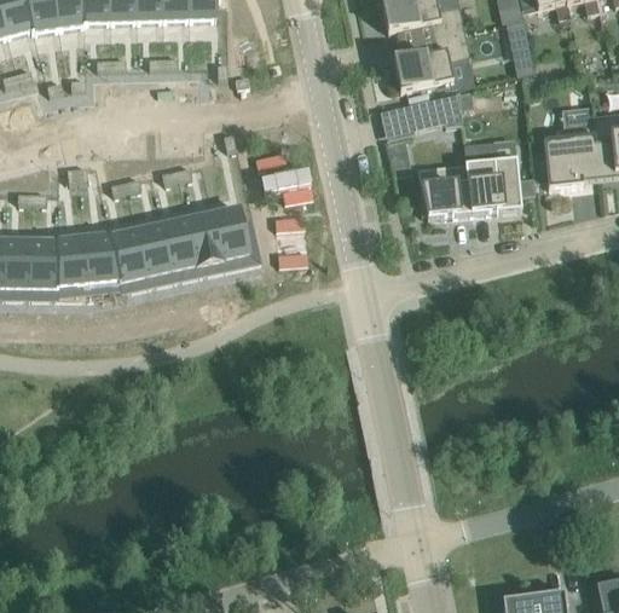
[(0,0),(0,21),(4,40),(29,34),(23,0),(0,0)]
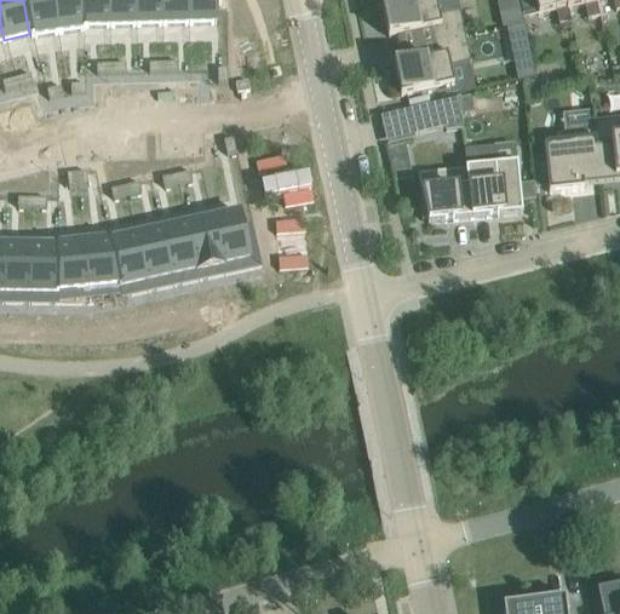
[(23,0),(29,34),(30,36),(61,32),(55,0),(23,0)]
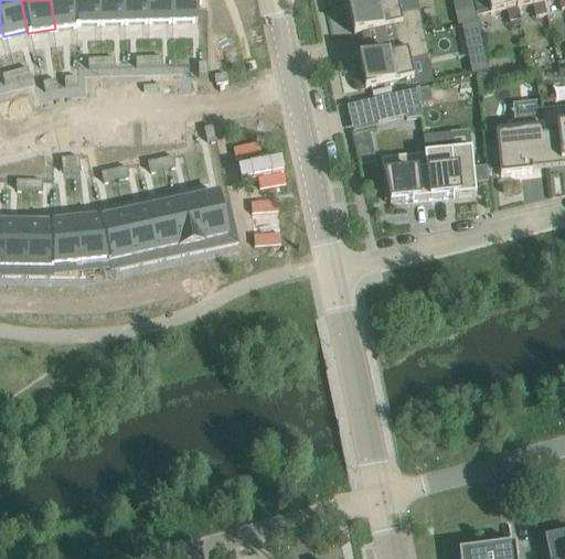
[(50,0),(55,29),(82,24),(81,22),(78,0),(50,0)]
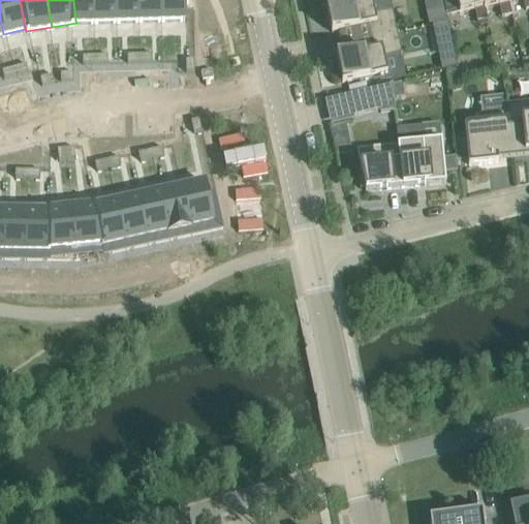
[(73,0),(75,21),(98,19),(96,0),(73,0)]
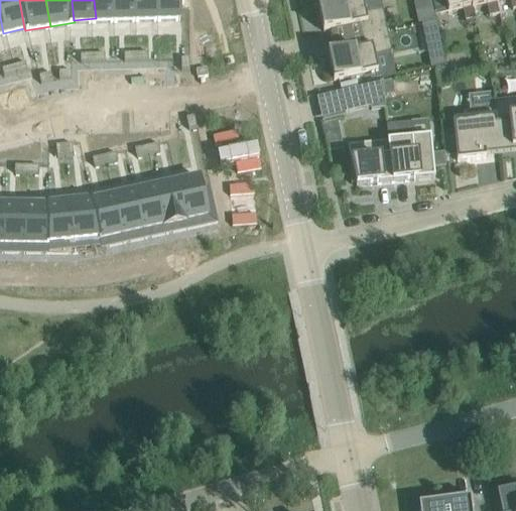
[(94,0),(96,18),(117,16),(115,0),(94,0)]
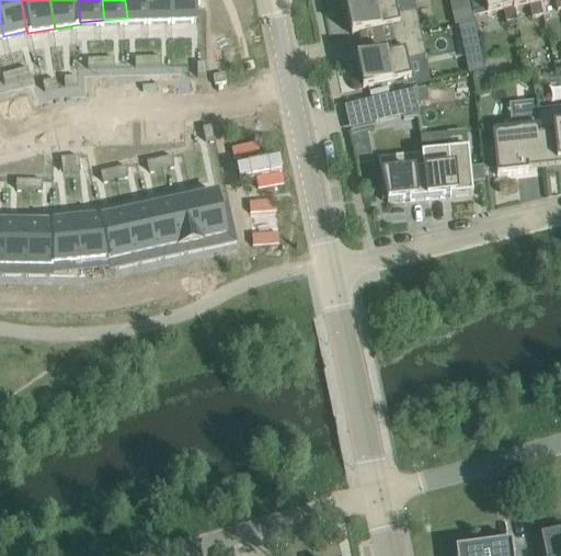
[(125,0),(127,18),(151,15),(150,0),(125,0)]
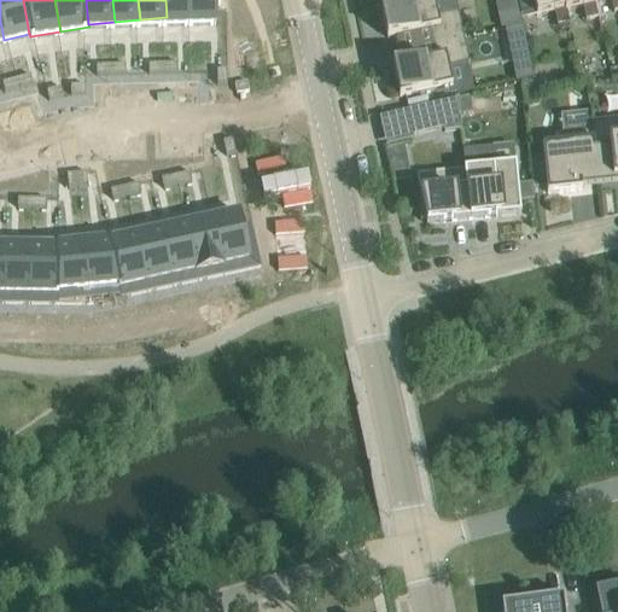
[(165,0),(167,17),(193,15),(192,0),(165,0)]
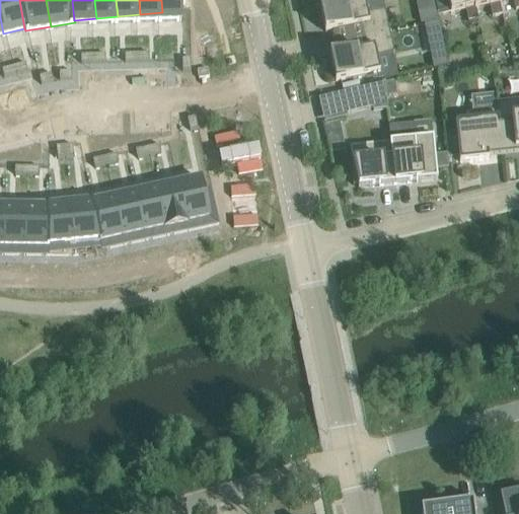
[(161,0),(162,12),(183,11),(182,0),(161,0)]
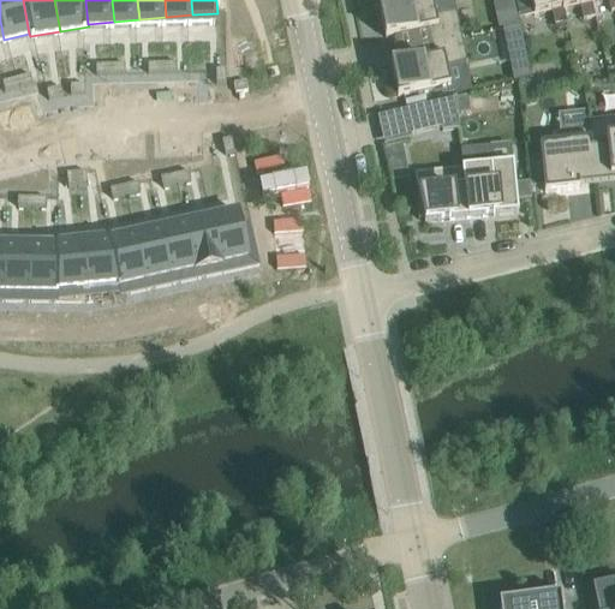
[(386,34),(429,25),(431,39),(461,33),(454,0),(396,0),(380,4),(386,34)]
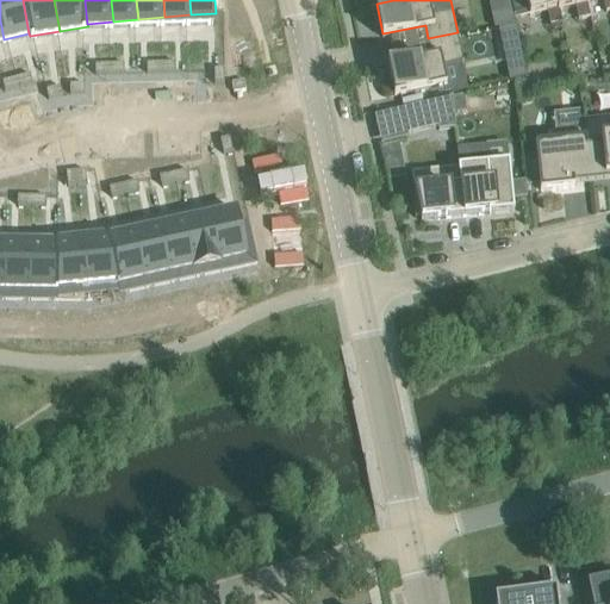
[(527,0),(530,12),(547,7),(551,22),(562,18),(559,6),(558,0),(527,0)]
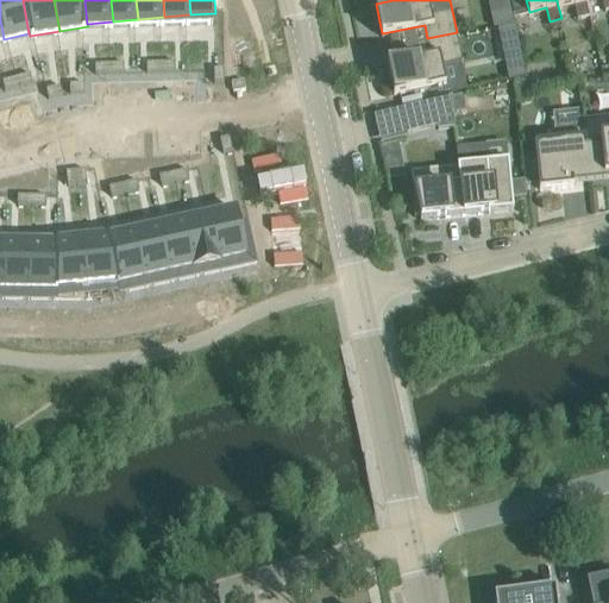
[(557,0),(558,6),(575,2),(578,16),(589,13),(586,0),(557,0)]
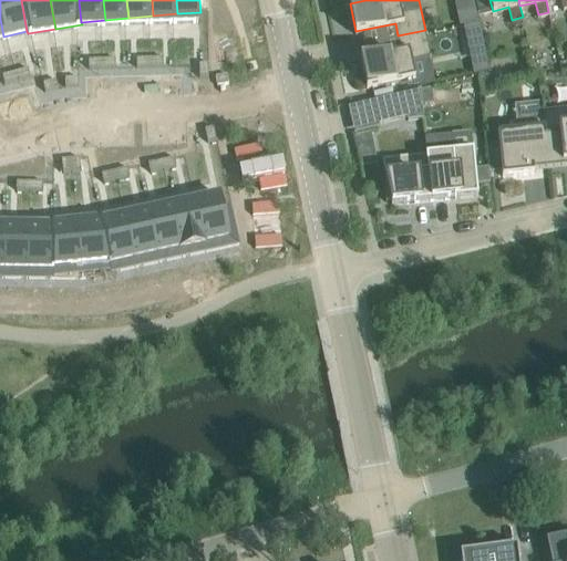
[(368,85),(415,75),(412,58),(431,54),(425,30),(398,35),(401,49),(361,58),(368,85)]
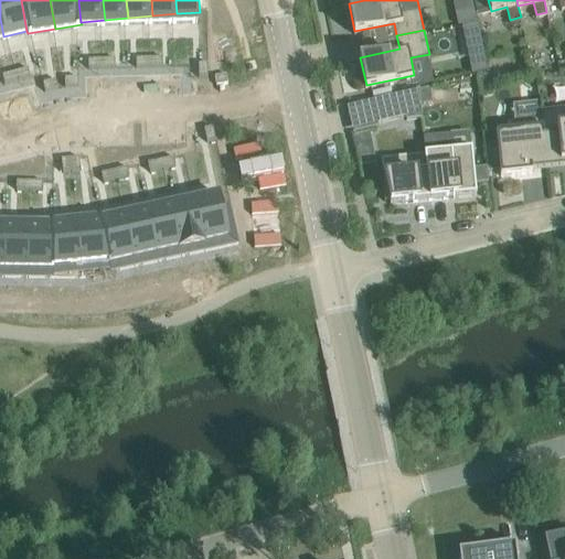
[(150,64),(149,55),(136,55),(137,64),(150,64)]
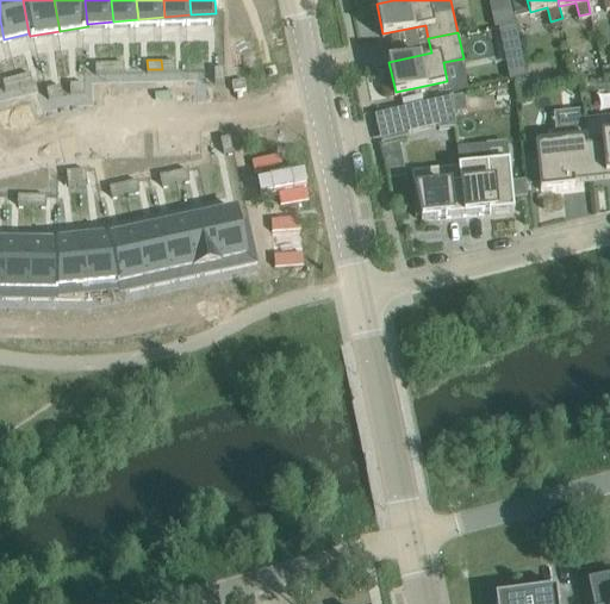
[(176,69),(175,60),(161,60),(162,69),(176,69)]
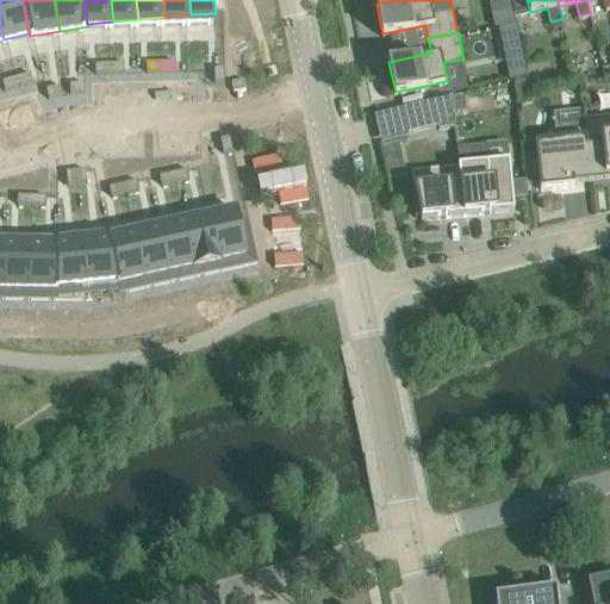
[(95,62),(95,72),(110,70),(110,61),(95,62)]
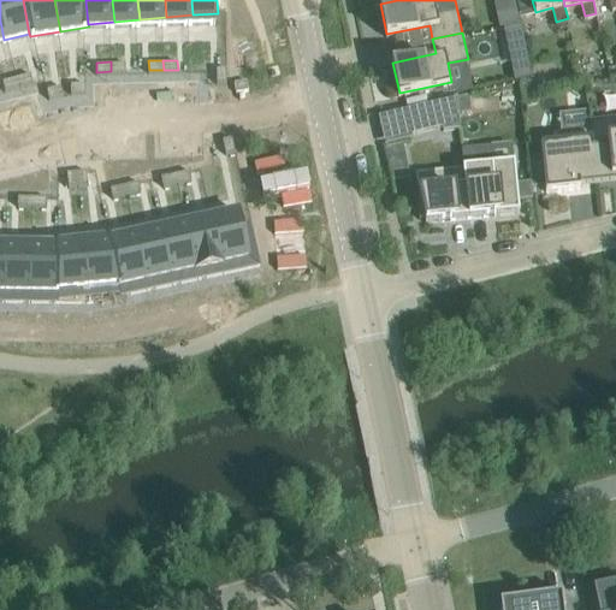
[(125,71),(125,61),(111,61),(111,71),(125,71)]
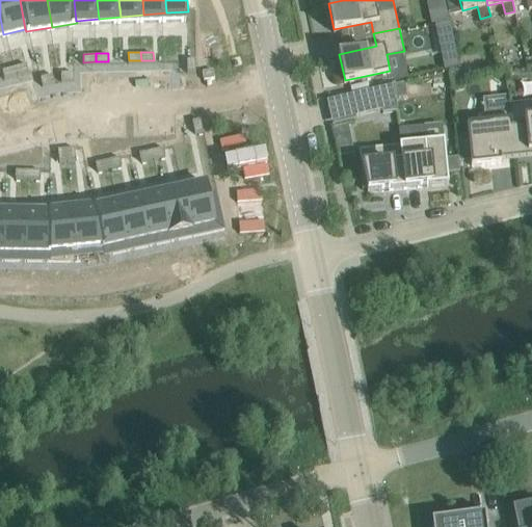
[(195,70),(195,57),(187,57),(187,70),(195,70)]
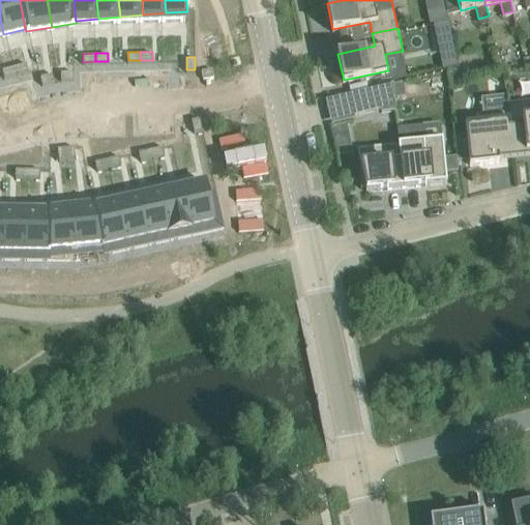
[(26,62),(15,65),(17,73),(28,69),(26,62)]
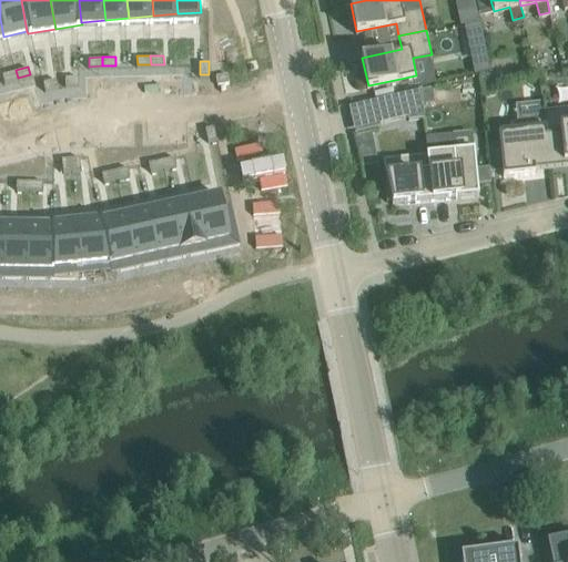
[(2,73),(4,82),(18,78),(16,70),(2,73)]
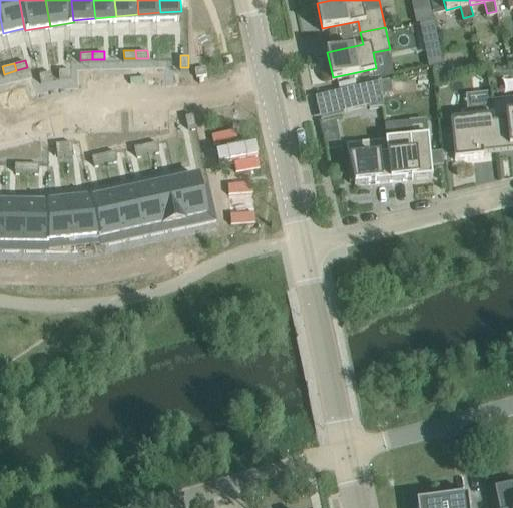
[(59,68),(59,76),(71,76),(71,68),(59,68)]
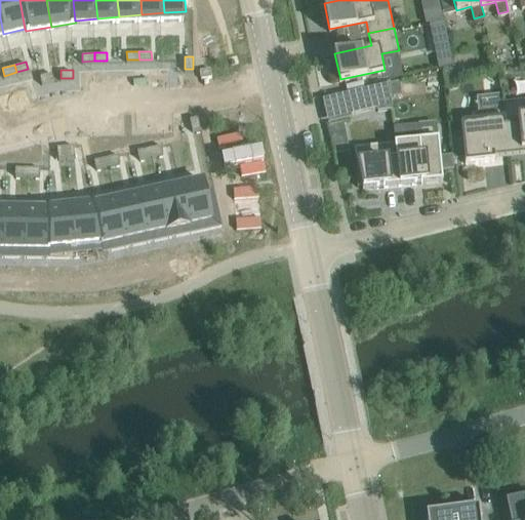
[(42,83),(53,79),(51,72),(40,75),(42,83)]
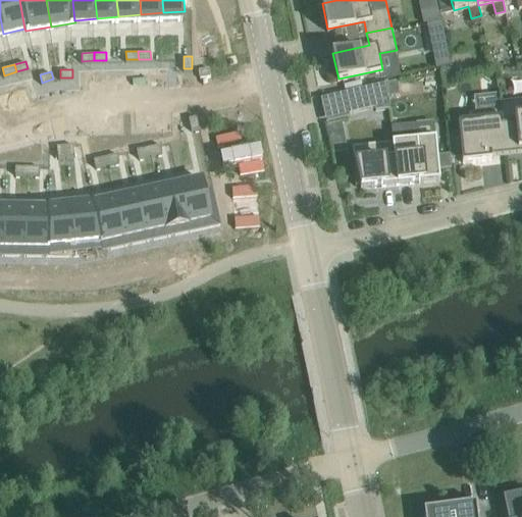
[(345,90),(350,111),(375,105),(375,108),(389,107),(386,80),(345,90)]
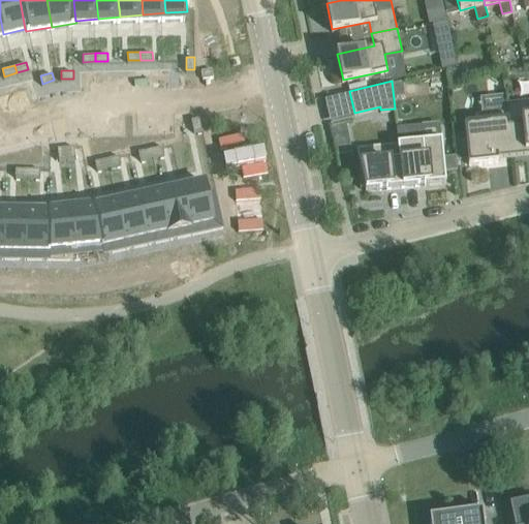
[(528,98),(506,101),(506,110),(511,156),(528,154),(528,98)]
